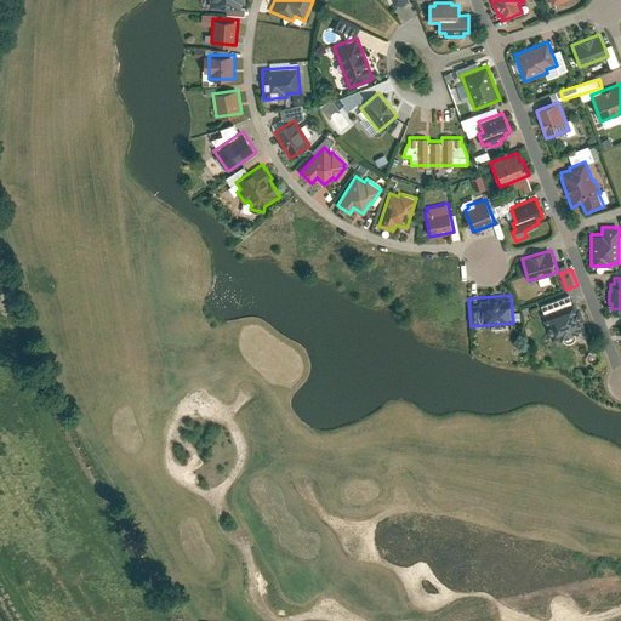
[(576,300),(541,313),(552,341),(586,329),(576,300)]
